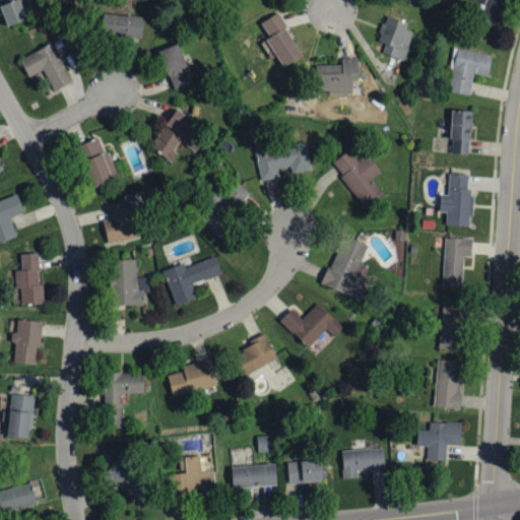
[(0,4),(0,6),(7,26),(27,19),(19,0),(2,0),(4,3),(0,4)]
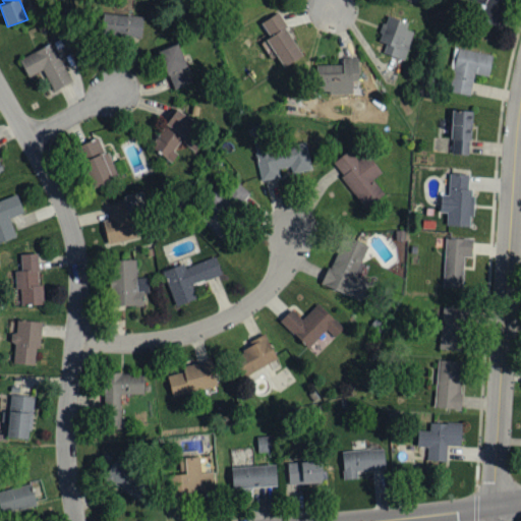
[(278,13),(261,23),(285,66),(303,56),(278,13)]
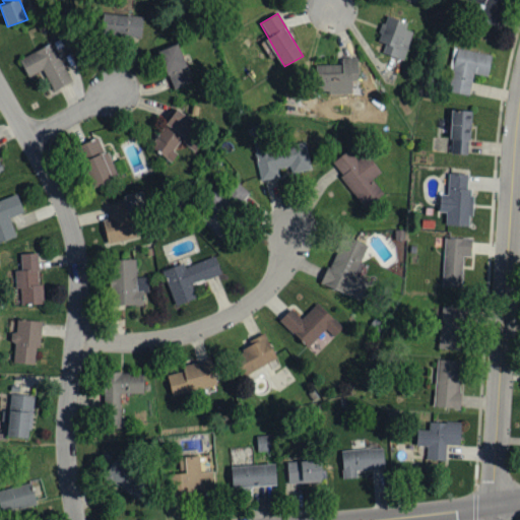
[(142,37),(143,16),(103,15),(103,36),(142,37)]
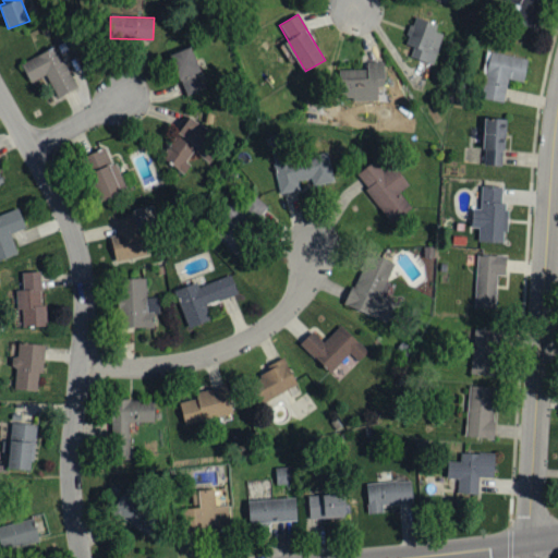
[(434,64),(445,29),(414,21),(405,47),(417,51),(415,58),(434,64)]
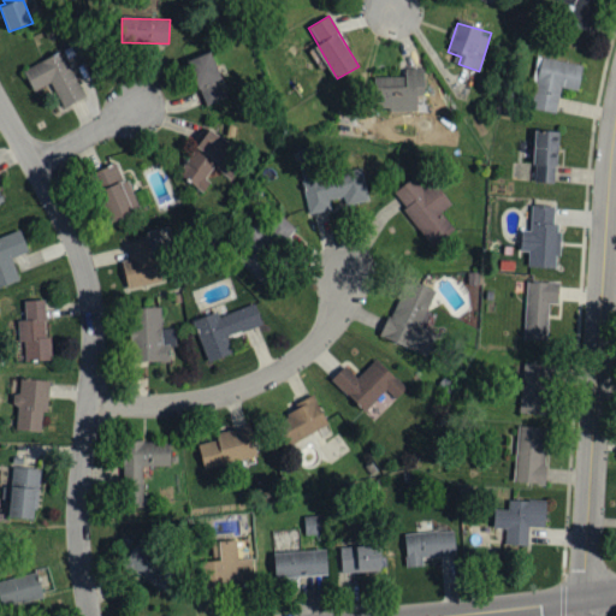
[(86,96),(60,51),(23,71),(34,92),(51,82),(64,107),(86,96)]
